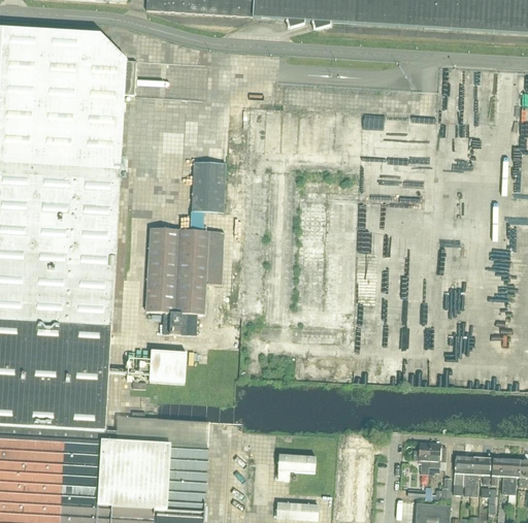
[(146,0),(146,8),(288,17),(290,25),(304,20),(304,18),(312,19),(315,26),(330,22),(330,20),(527,31),(527,0),(146,0)]
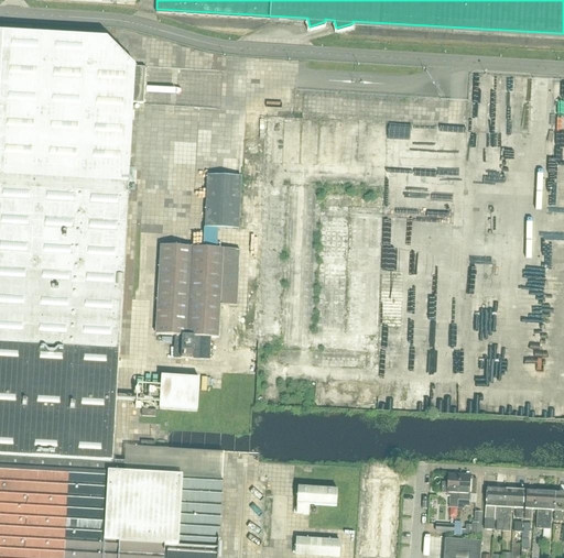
[(217,557),(223,476),(111,469),(111,459),(112,459),(114,457),(112,457),(114,437),(115,437),(115,435),(114,435),(115,415),(116,415),(116,413),(115,413),(117,393),(117,391),(118,371),(118,369),(119,348),(129,179),(136,63),(108,34),(0,28),(0,557),(217,557)]
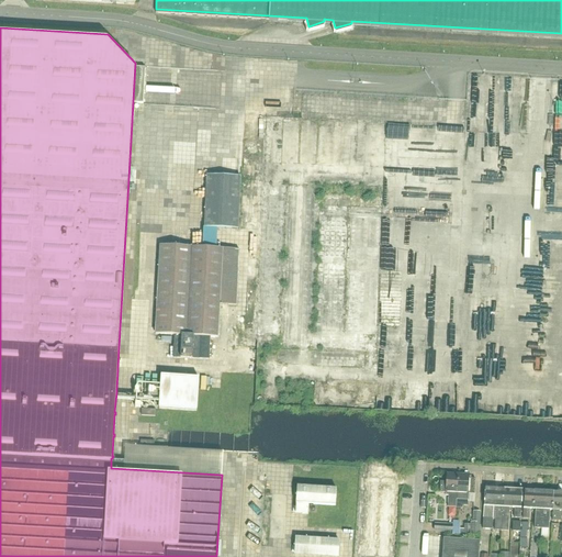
[(208,170),(205,223),(238,224),(240,173),(208,170)]
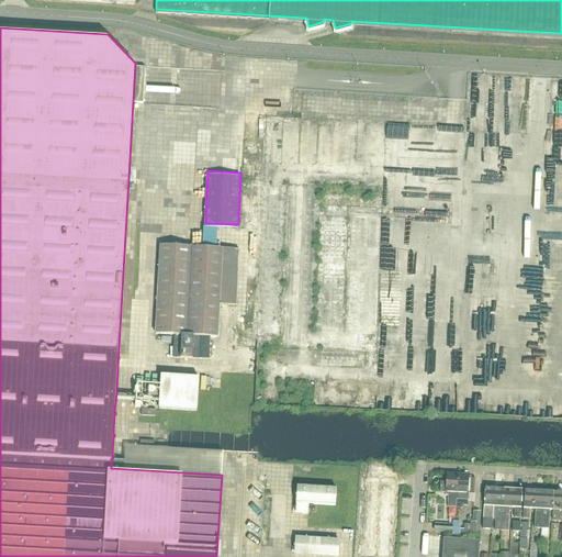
[(157,330),(177,331),(176,354),(211,355),(212,333),(220,333),(222,300),(238,301),(240,245),(161,241),(157,330)]
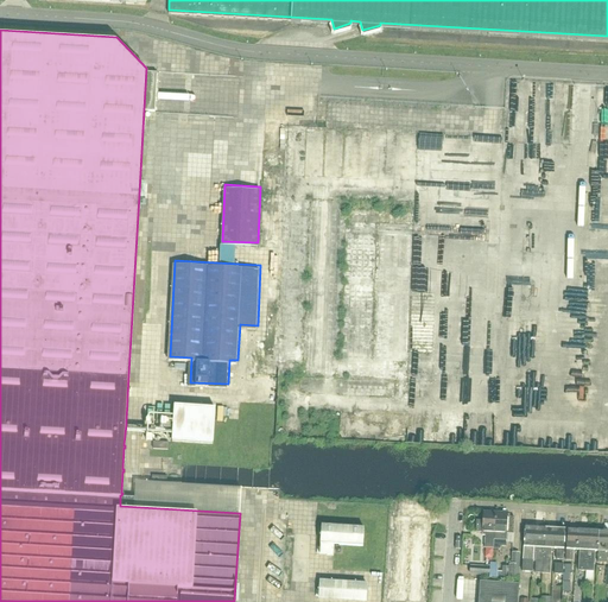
[(605,335),(605,319),(589,318),(588,335),(605,335)]
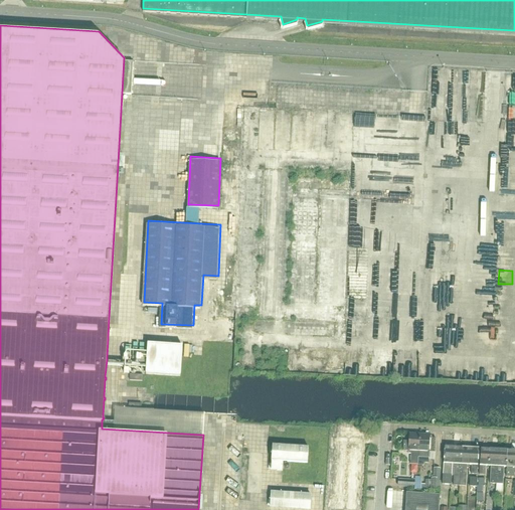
[(498,300),(498,316),(509,315),(508,299),(498,300)]
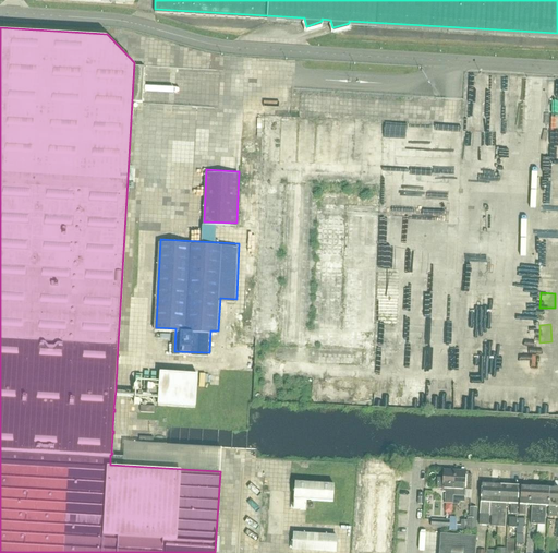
[(197,371),(160,369),(158,401),(195,404),(197,371)]
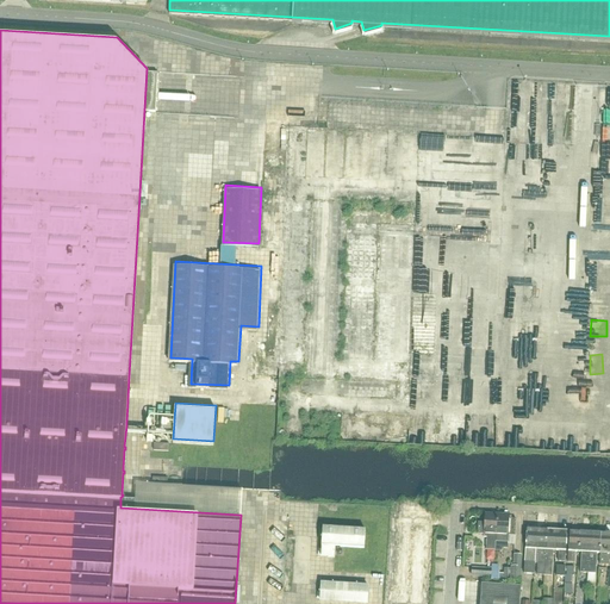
[(468,421),(468,411),(446,410),(446,419),(468,421)]
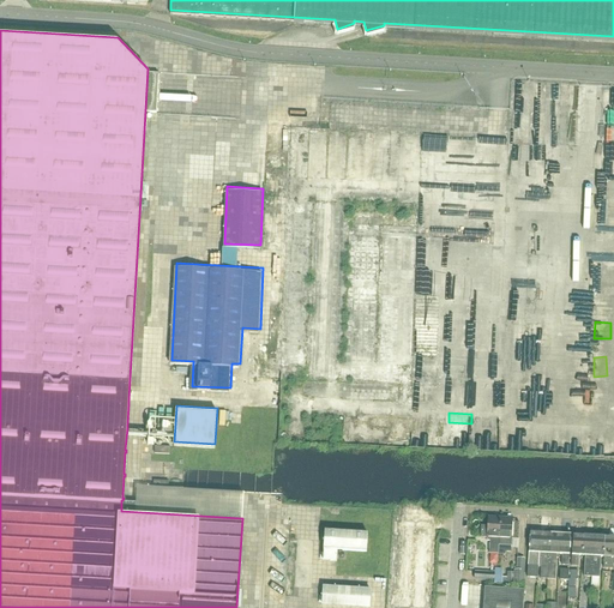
[(499,534),(500,513),(488,512),(488,522),(481,521),(481,533),(499,534)]
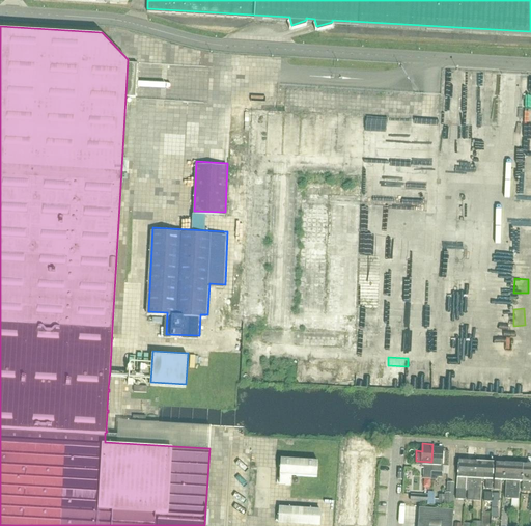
[(359,445),(343,444),(341,482),(357,483),(359,445)]
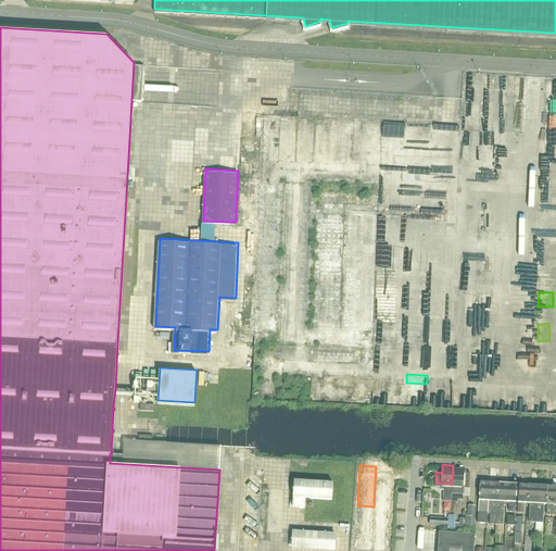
[(464,465),(453,465),(452,484),(452,489),(463,490),(464,484),(469,485),(470,470),(464,468),(464,465)]
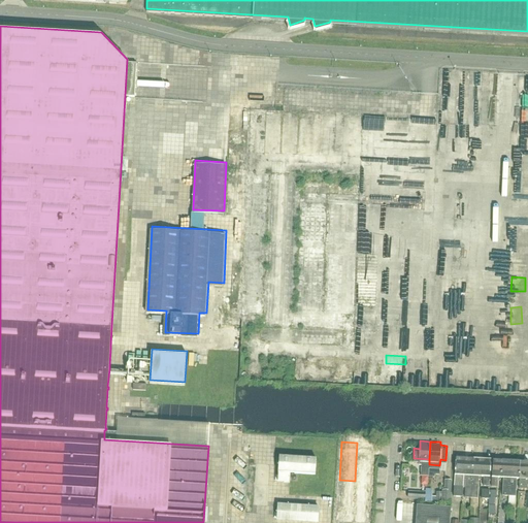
[(355,481),(370,481),(372,444),(357,443),(355,481)]
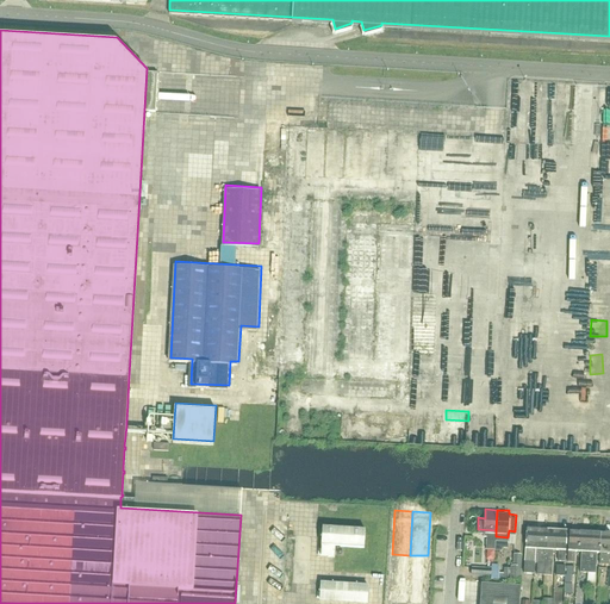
[(366,527),(323,523),(321,552),(335,553),(335,542),(365,545),(366,527)]
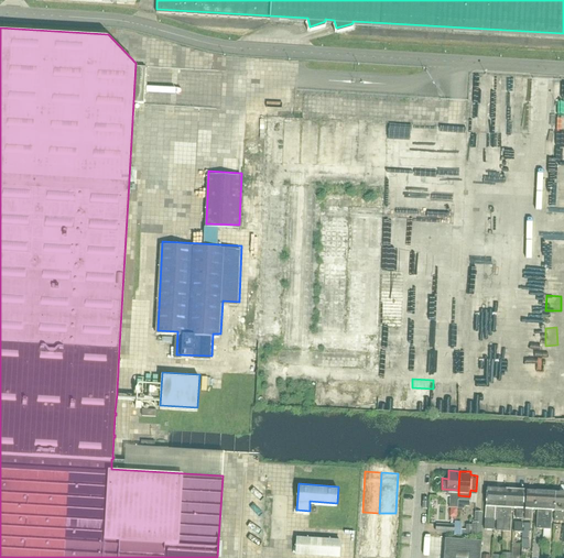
[(494,515),(496,484),(487,483),(485,515),(484,525),(494,526),(495,515),(494,515)]
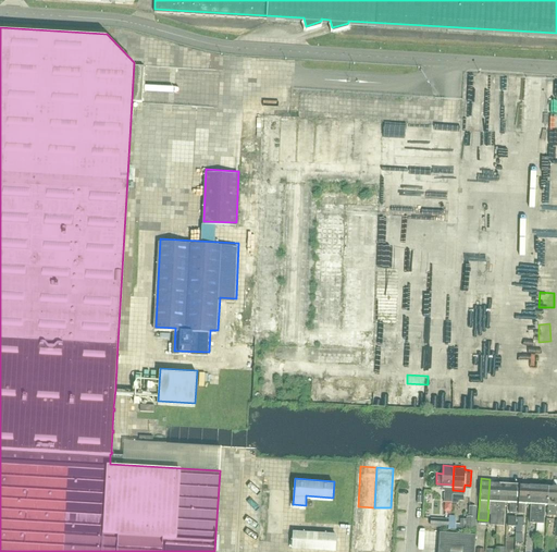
[(498,498),(499,480),(490,479),(487,510),(489,510),(491,510),(490,520),(497,522),(498,498)]
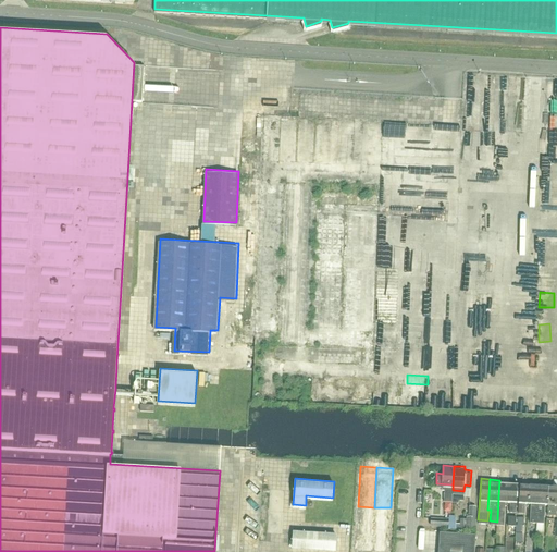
[(507,499),(508,480),(499,480),(498,498),(497,522),(504,522),(505,499),(507,499)]
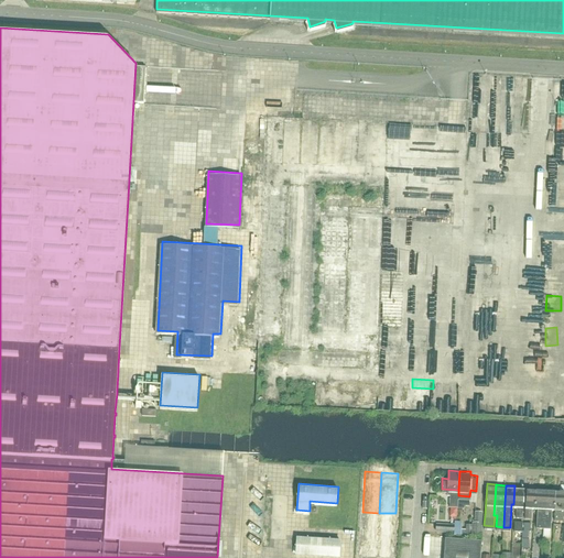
[(514,485),(513,504),(517,504),(516,514),(522,514),(524,487),(514,485)]
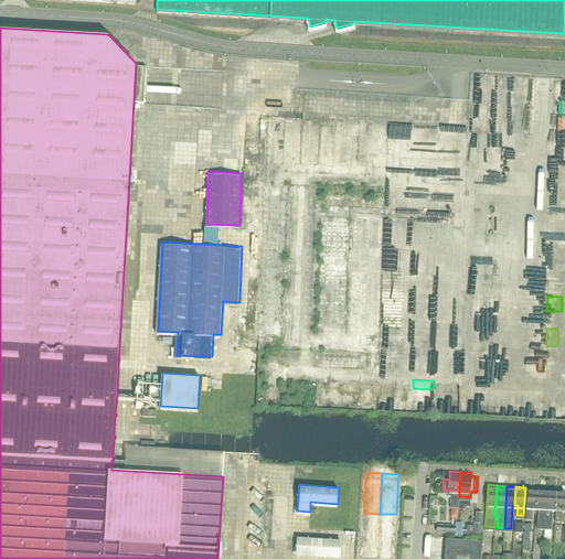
[(525,515),(529,516),(532,516),(533,505),(536,506),(537,487),(526,487),(525,515)]
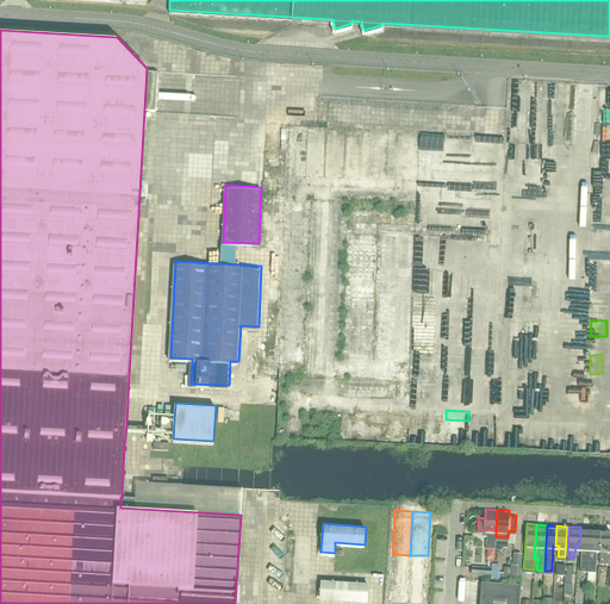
[(590,528),(580,527),(579,547),(582,547),(580,567),(587,567),(590,528)]
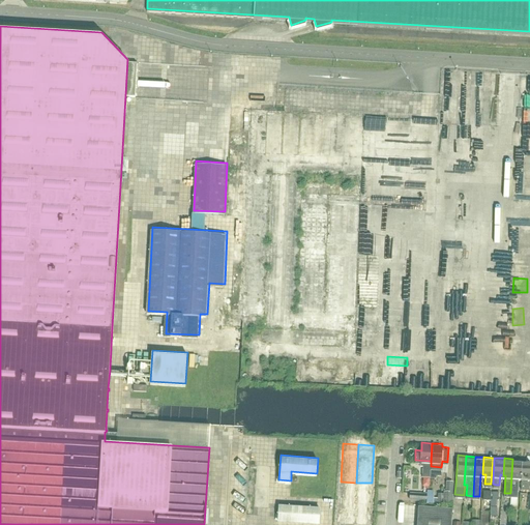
[(521,476),(522,459),(512,459),(510,493),(510,501),(517,501),(519,476),(521,476)]
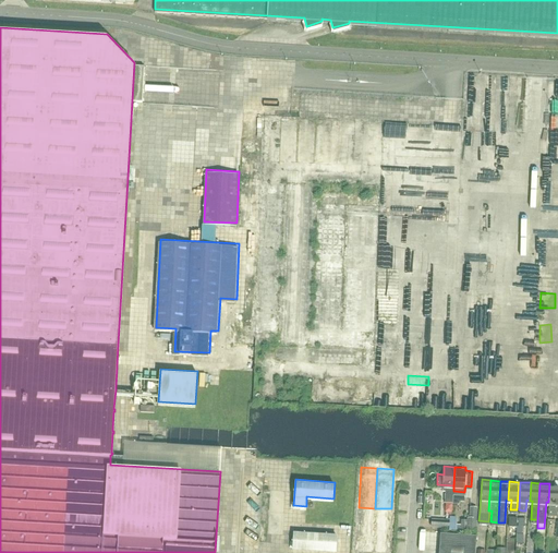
[(557,483),(549,483),(548,502),(552,502),(550,512),(557,513),(557,495),(557,483)]
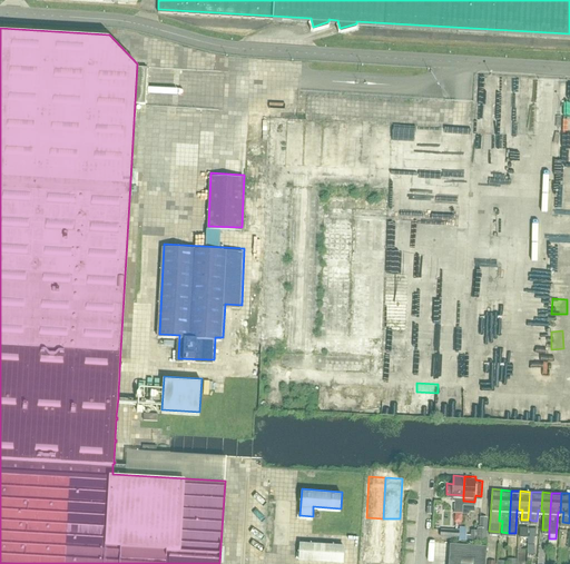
[(477,536),(487,536),(488,513),(480,513),(480,524),(477,524),(477,526),(471,525),(471,532),(467,531),(467,523),(460,523),(459,537),(477,537),(477,536)]
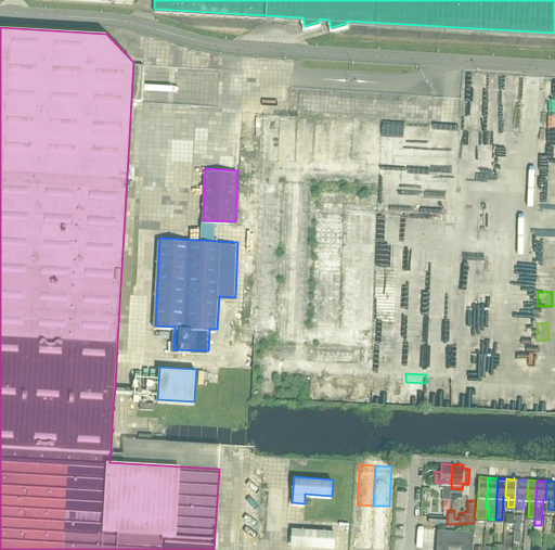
[(357,504),(356,545),(372,546),(373,506),(357,504)]
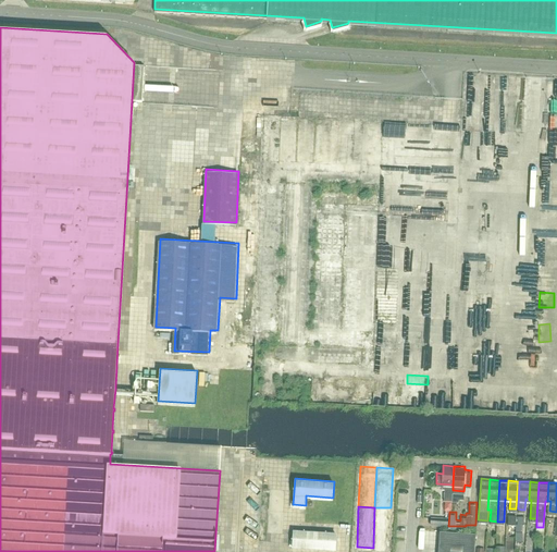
[(390,548),(391,507),(374,507),(373,548),(390,548)]
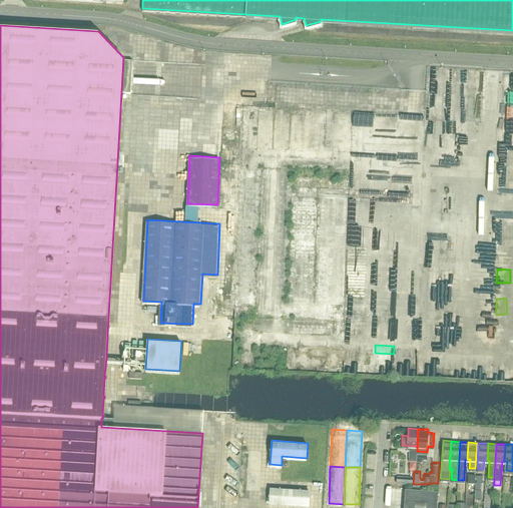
[(468,480),(475,481),(476,472),(468,471),(468,480)]
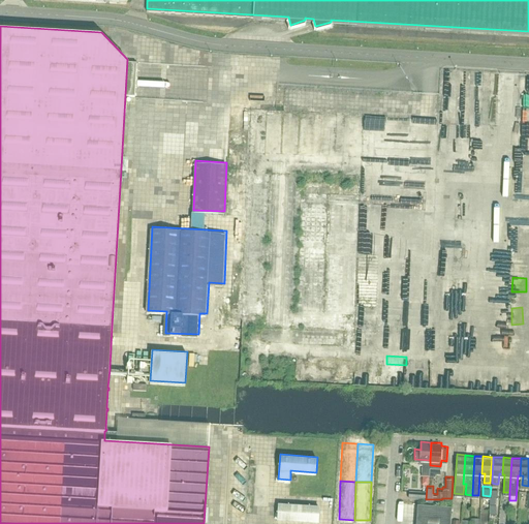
[(497,487),(491,487),(490,496),(489,501),(494,501),(495,495),(497,495),(497,487)]
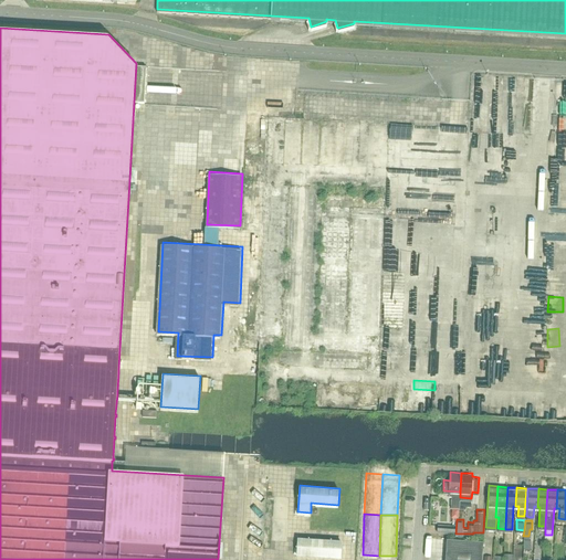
[(481,559),(483,539),(447,537),(444,559),(481,559)]
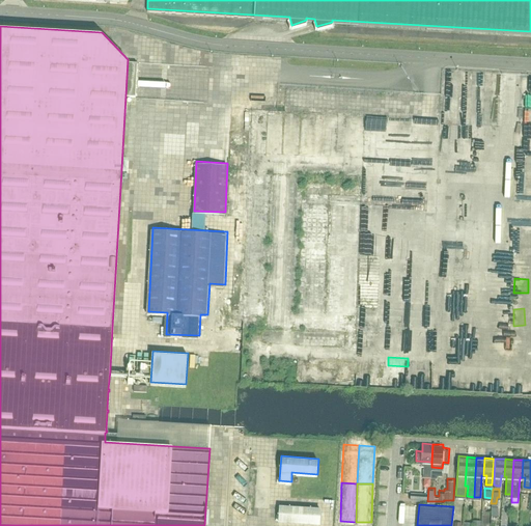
[(278,519),(320,521),(322,508),(279,505),(278,519)]
